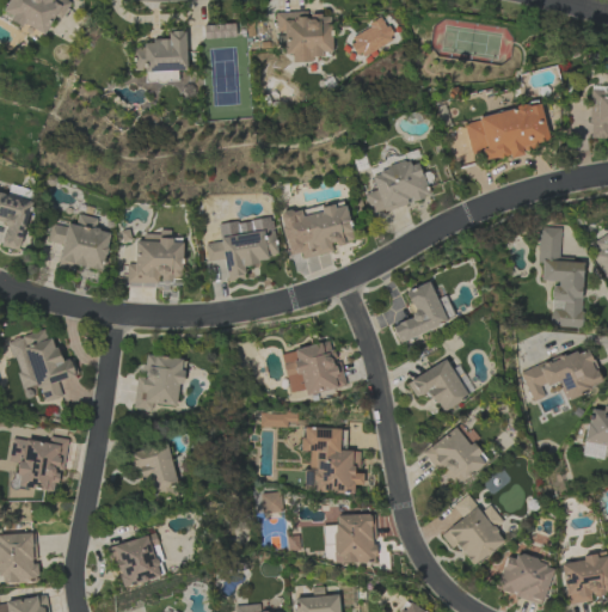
[(72,4),(65,0),(11,0),(5,12),(45,36),(57,16),(63,19),(72,4)]
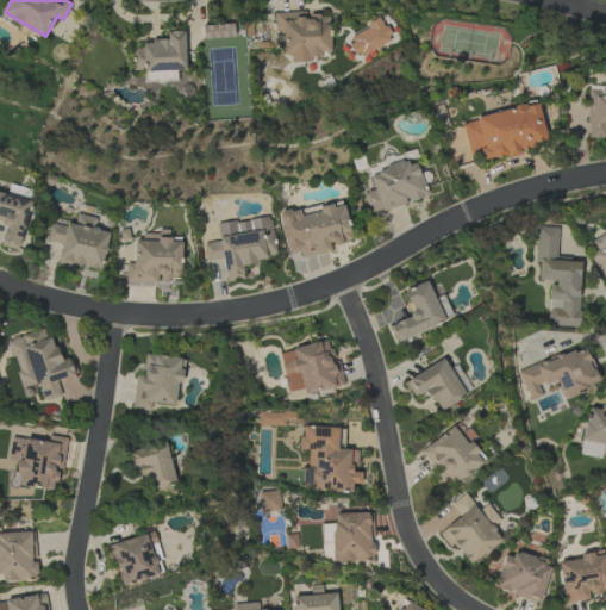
[(276,13),(277,32),(287,31),(288,61),(322,60),(322,53),(332,51),(331,16),(307,16),(307,12),(276,13)]
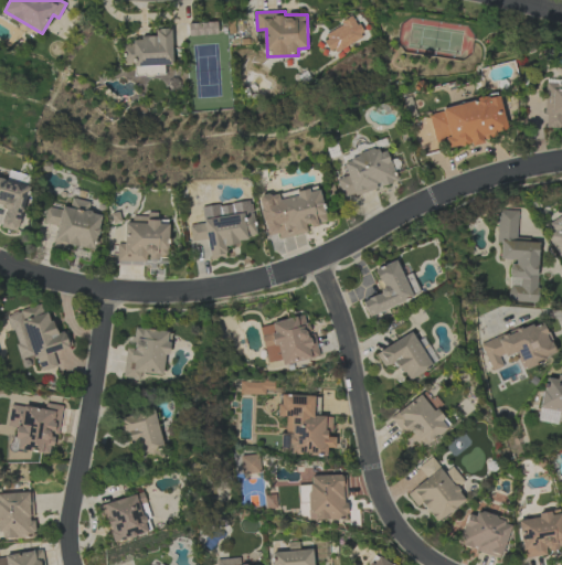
[(335,54),(367,38),(356,17),(325,33),(335,54)]
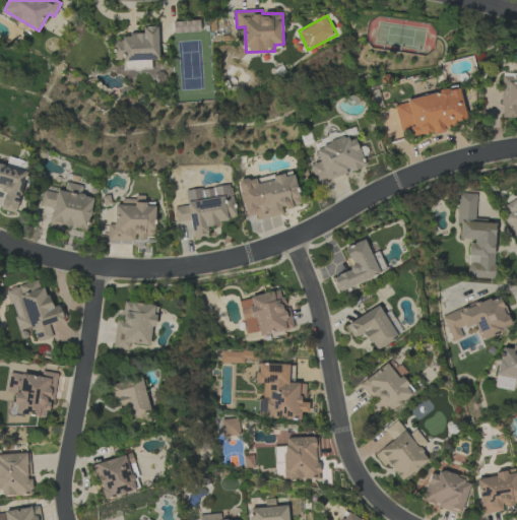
[(158,26),(145,26),(145,36),(115,37),(116,61),(160,59),(158,26)]
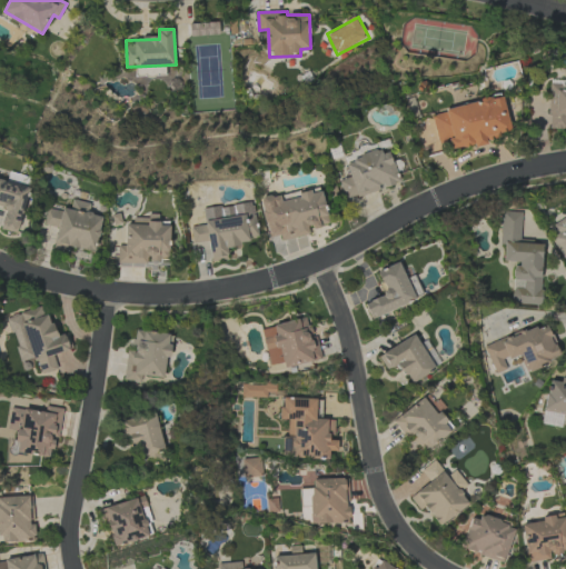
[(550,129),(565,129),(565,82),(550,83),(550,129)]
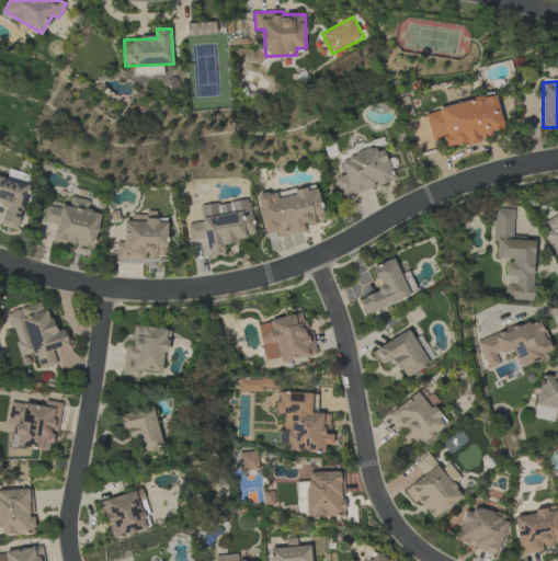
[(426,111),(434,140),(444,138),(446,147),(505,133),(497,94),(426,111)]
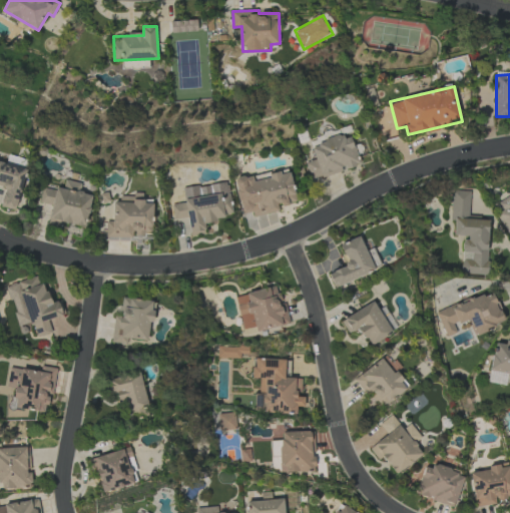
[(308,162),(314,180),(345,171),(345,170),(361,164),(351,133),(312,145),(317,159),(308,162)]
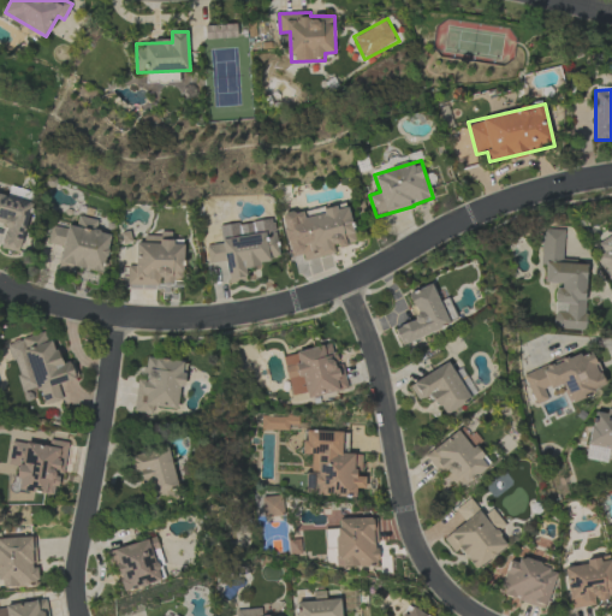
[(19,253),(35,205),(0,193),(0,220),(9,224),(1,247),(19,253)]
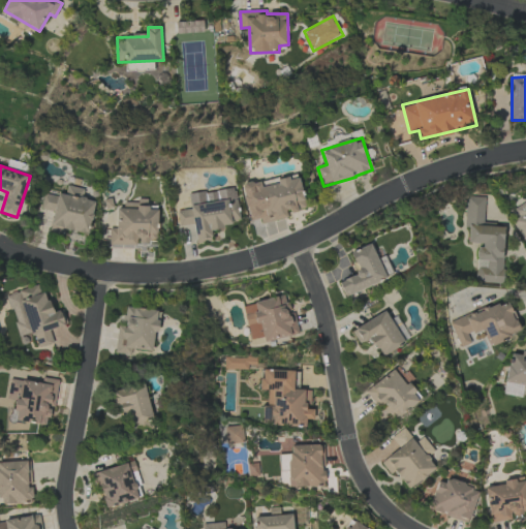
[(307,209),(300,176),(263,184),(261,181),(242,185),(251,221),(263,219),(264,224),(289,218),(288,213),(307,209)]
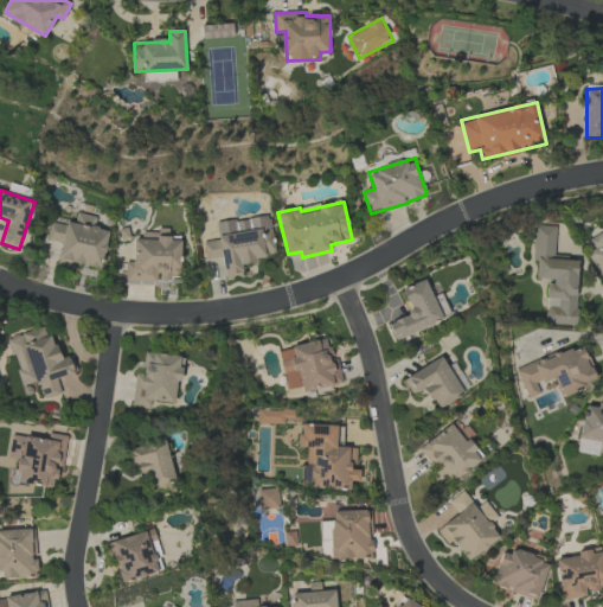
[(103,268),(110,230),(96,228),(98,216),(79,213),(77,225),(52,221),(49,240),(63,242),(61,261),(103,268)]
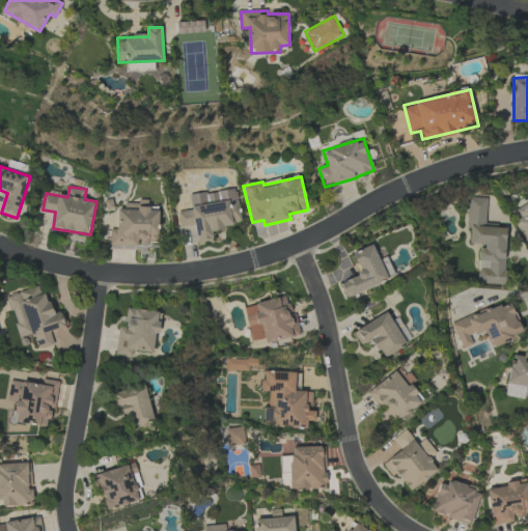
[(480,283),(506,284),(507,226),(488,225),(489,198),(471,197),(470,246),(481,246),(480,283)]
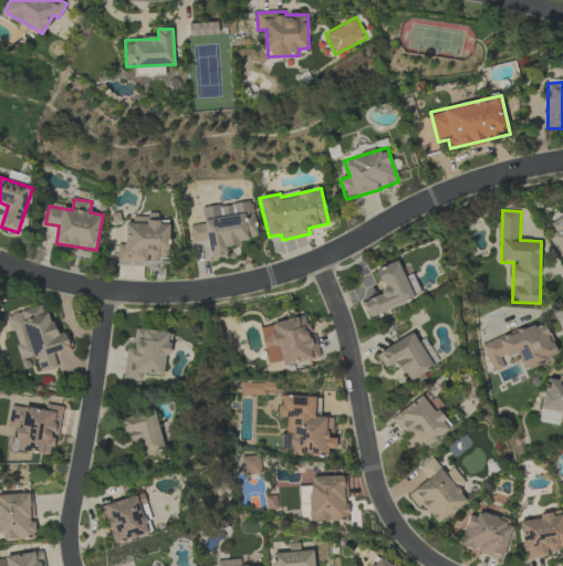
[(126,223),(126,244),(120,244),(120,261),(170,261),(170,224),(159,224),(159,213),(149,213),(149,218),(135,218),(135,223),(126,223)]
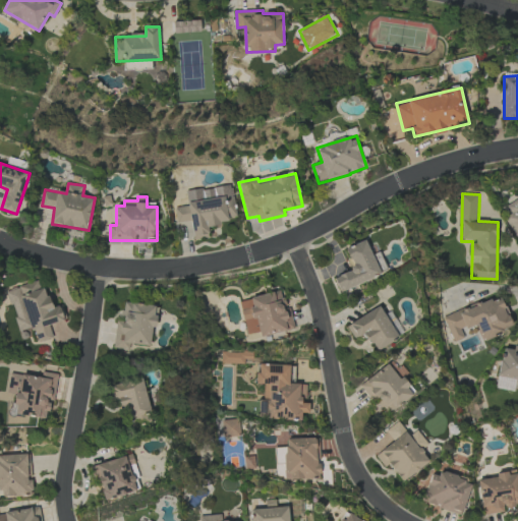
[(179,223),(192,221),(195,239),(210,237),(209,224),(238,220),(235,196),(176,205),(179,223)]
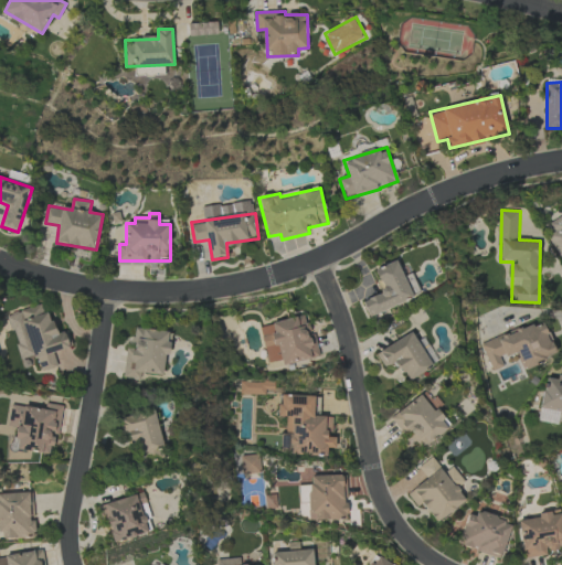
[(561,216),(545,225),(561,255),(561,216)]
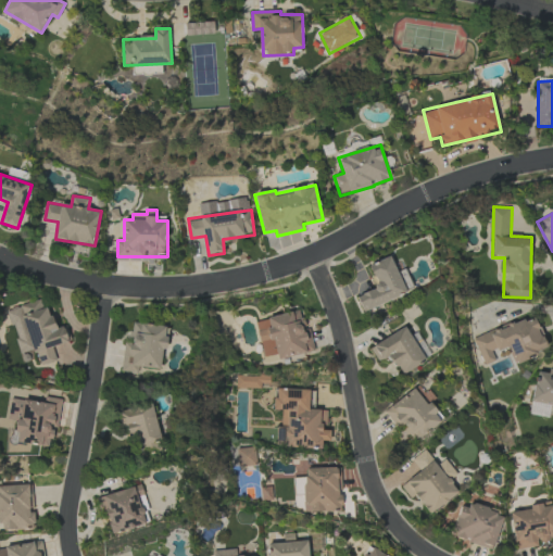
[(357,295),(364,312),(407,293),(391,256),(371,265),(379,286),(357,295)]
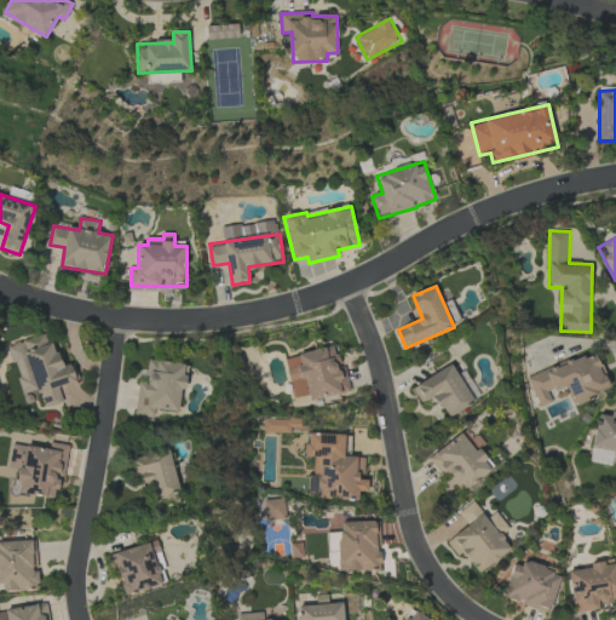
[(10,345),(27,401),(42,396),(46,407),(65,402),(61,385),(81,379),(76,362),(61,367),(51,333),(10,345)]
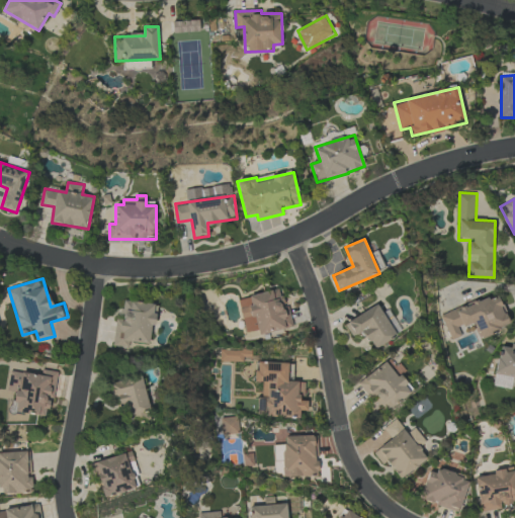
[(247,333),(258,331),(259,335),(294,327),(290,308),(285,309),(281,289),(239,298),(247,333)]
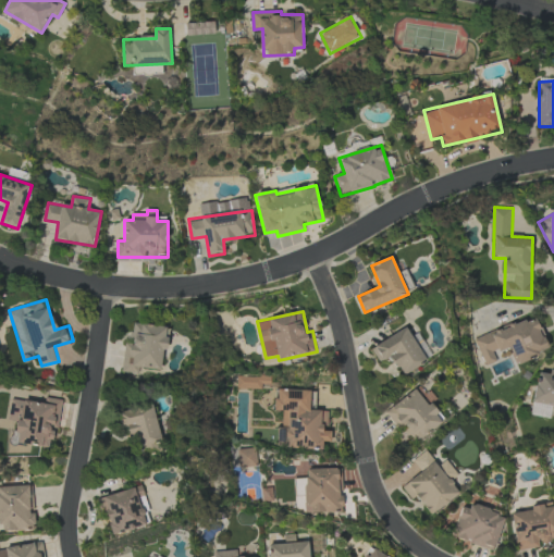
[(477,338),(487,366),(499,361),(495,353),(512,346),(517,361),(550,348),(537,316),(477,338)]
